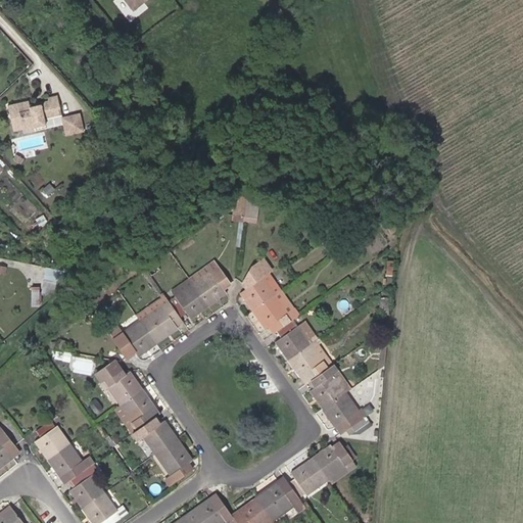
[(125,0),(133,10),(145,0),(125,0)]
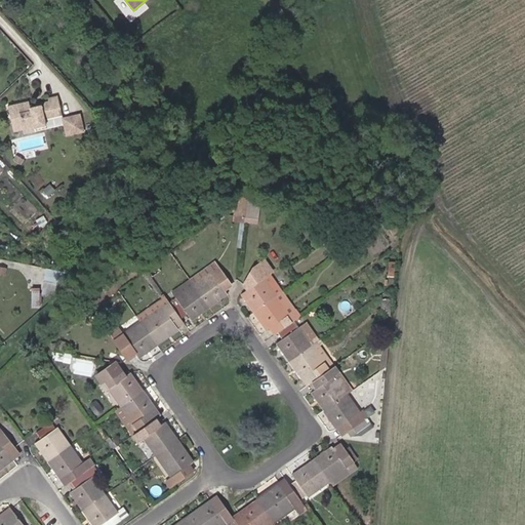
[(39,104),(37,107),(27,109),(27,106),(26,102),(5,106),(8,123),(17,122),(18,128),(19,131),(19,134),(31,132),(31,128),(42,126),(41,121),(58,118),(55,97),(46,99),(46,103),(39,104)]
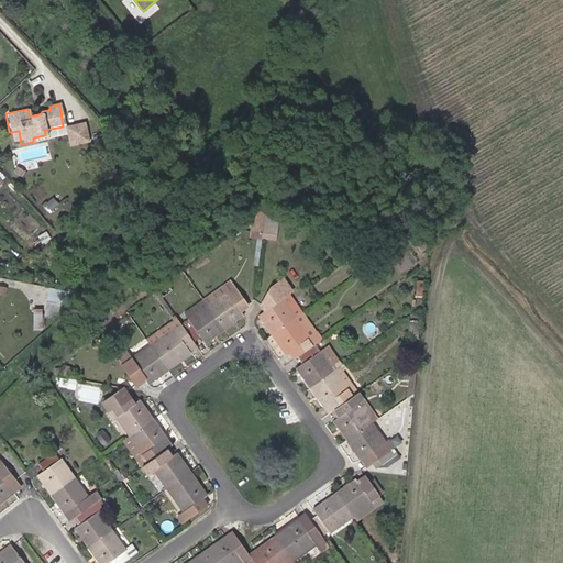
[(83,125),(64,129),(67,148),(86,145),(83,125)]
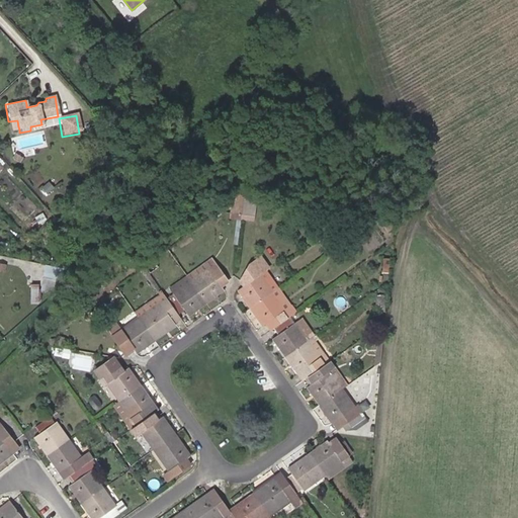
[(33,155),(27,150),(23,154),(29,159),(33,155)]
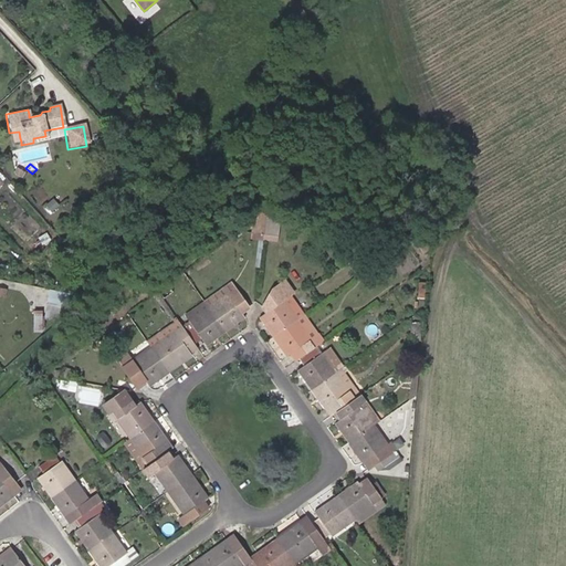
[(51,198),(44,203),(50,209),(56,203),(51,198)]
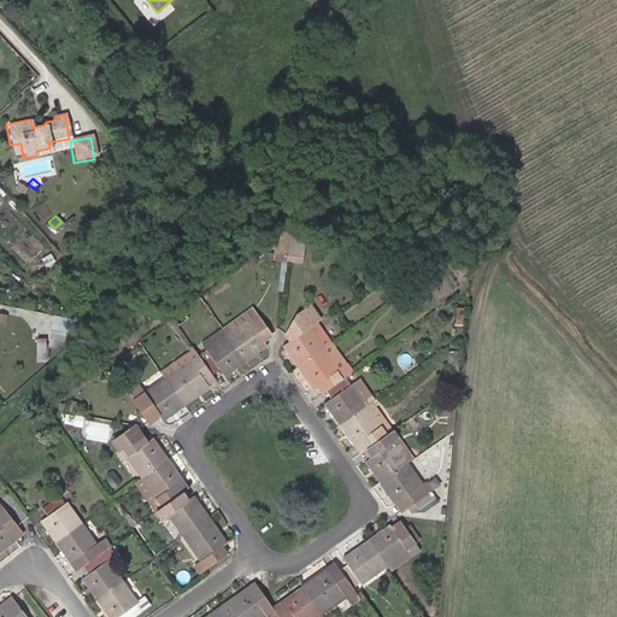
[(289,231),(289,235),(303,236),(300,262),(303,263),(306,234),(289,231)]
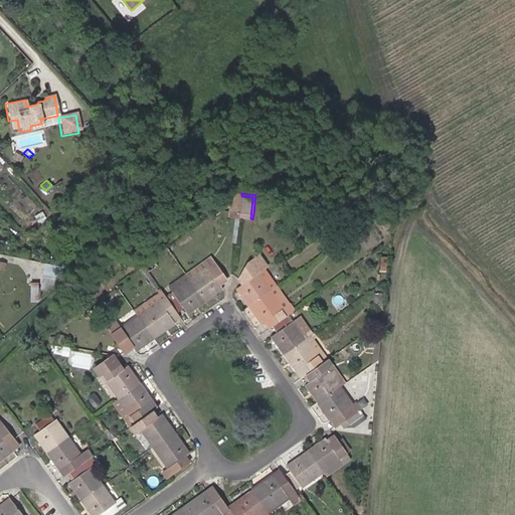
[(241,196),(239,217),(250,218),(252,197),(241,196)]
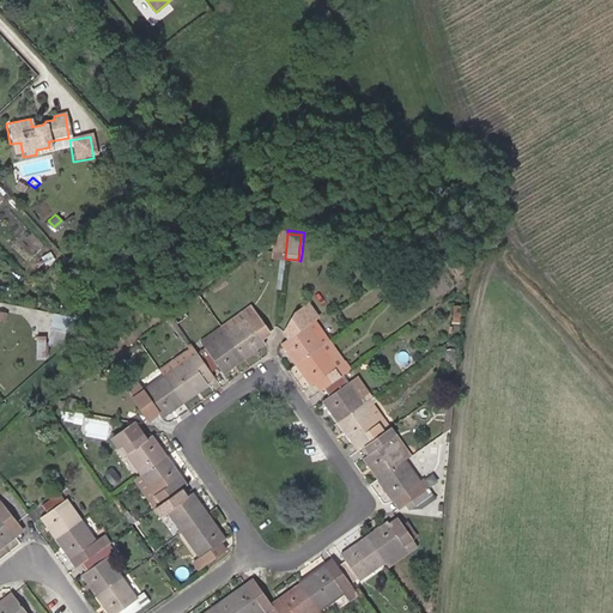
[(272,258),(284,259),(286,235),(274,242),(272,258)]
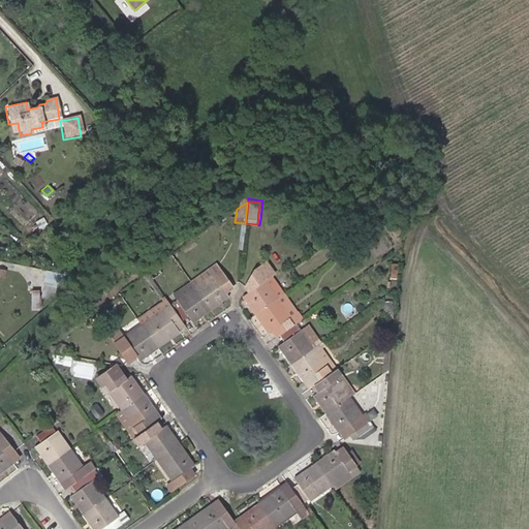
[(267,262),(253,272),(250,282),(254,288),(243,296),(256,315),(284,294),(271,276),(274,274),(267,262)]
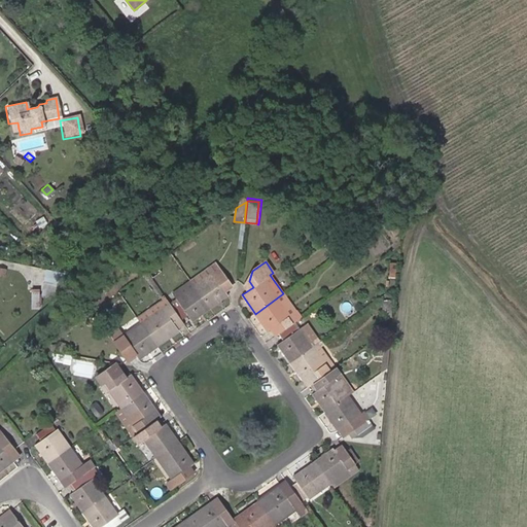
[(215,262),(189,281),(210,309),(227,296),(224,292),(233,287),(215,262)]
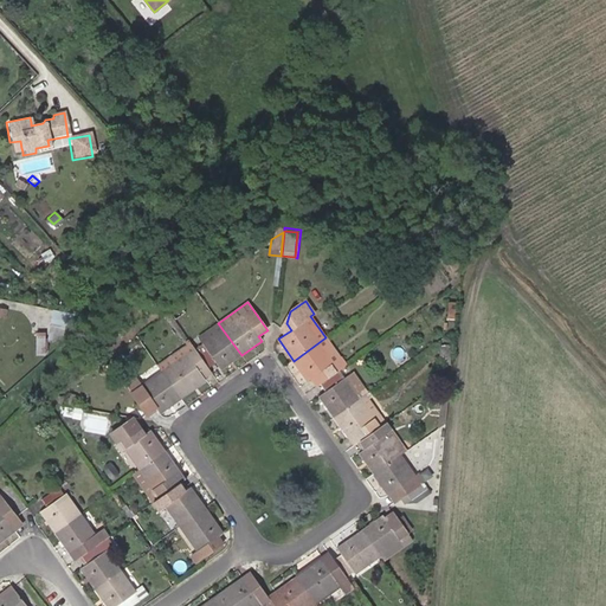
[(68,311),(81,314),(83,305),(70,303),(68,311)]
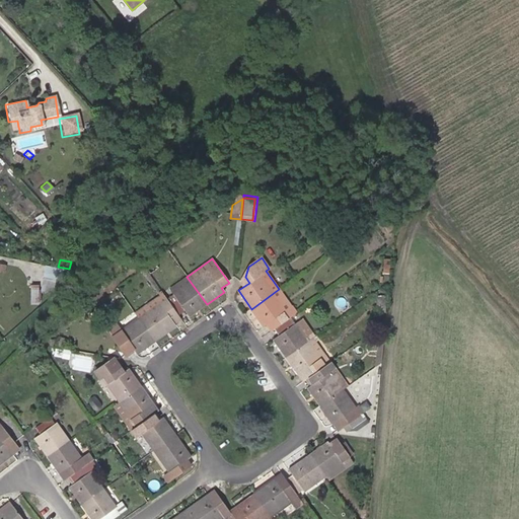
[(155,260),(145,267),(151,275),(160,268),(155,260)]
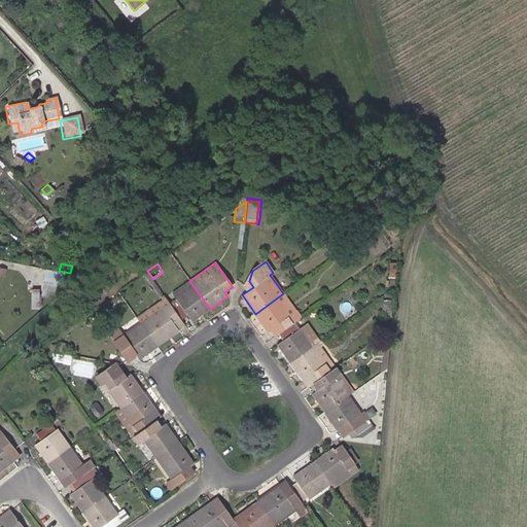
[(70,273),(59,271),(46,268),(42,289),(50,291),(53,279),(69,282),(70,273)]
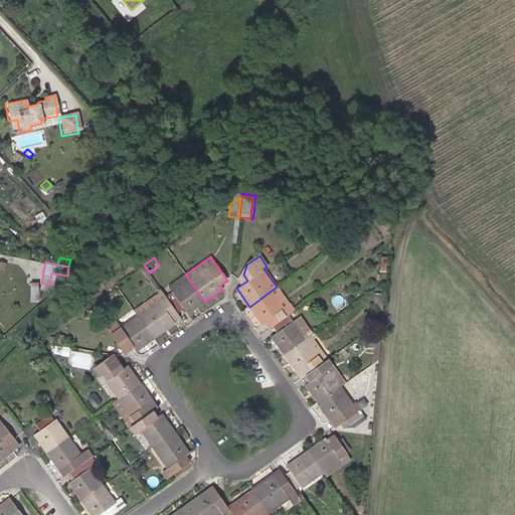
[(172,293),(165,297),(176,313),(183,308),(187,315),(196,308),(205,302),(185,275),(168,288),(172,293)]
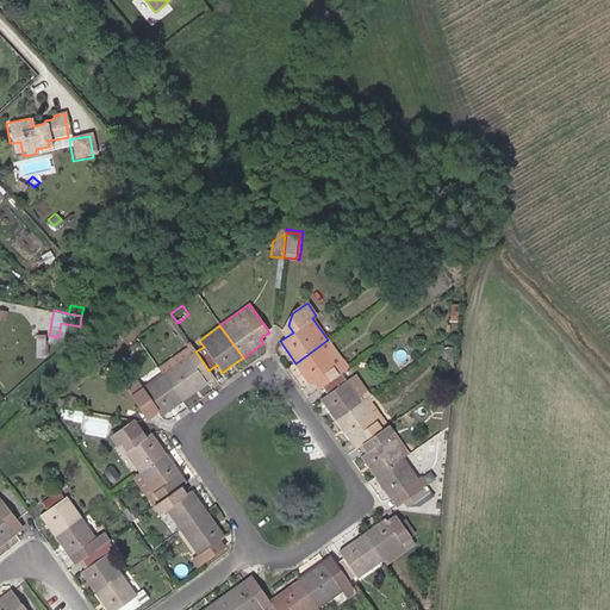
[(340,374),(348,368),(328,340),(296,363),(310,384),(312,381),(318,390),(322,387),(340,374)]
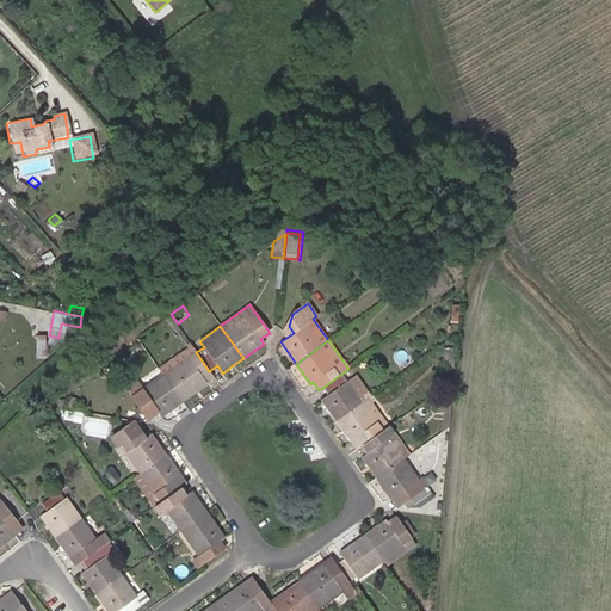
[(192,347),(190,344),(156,366),(162,375),(186,357),(184,353),(192,347)]
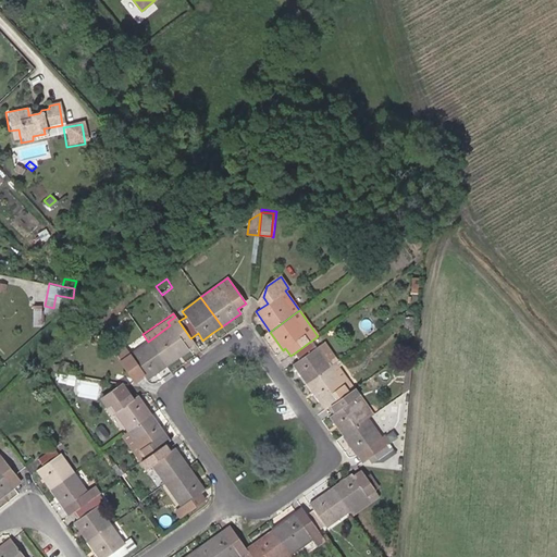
[(178,321),(175,317),(168,322),(170,325),(148,342),(165,367),(188,350),(187,349),(183,344),(190,338),(178,321)]
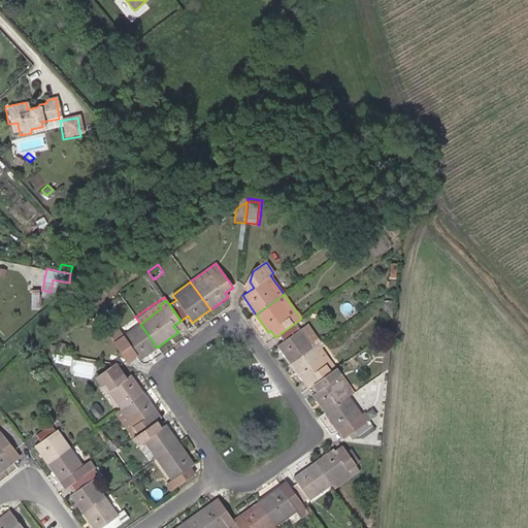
[(392,300),(383,301),(384,318),(392,318),(392,300)]
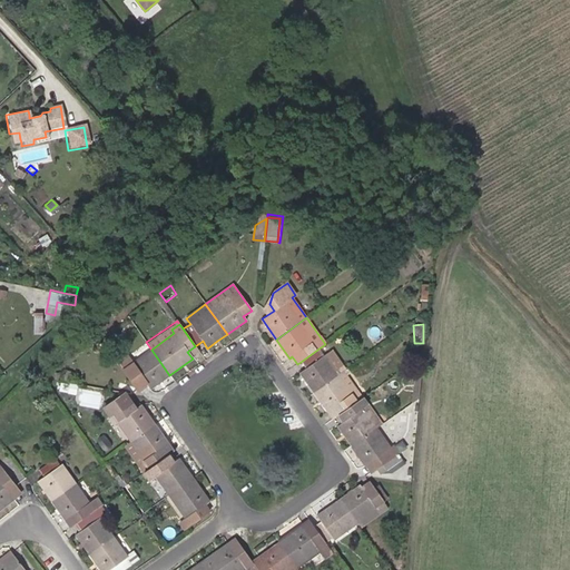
[(199,352),(195,346),(187,352),(192,357),(199,352)]
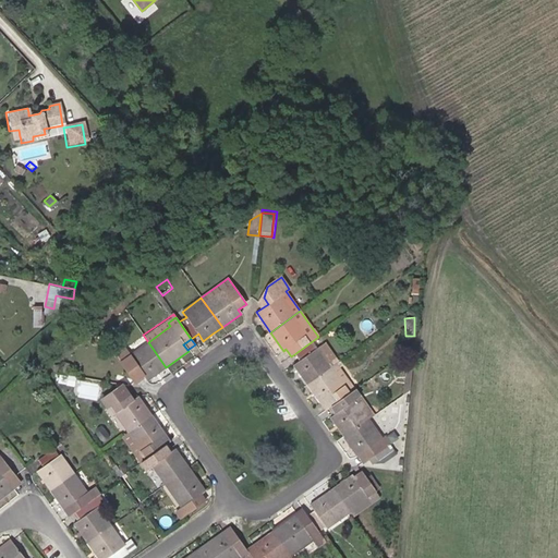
[(146,381),(166,367),(148,342),(131,354),(124,347),(117,353),(135,379),(142,375),(146,381)]
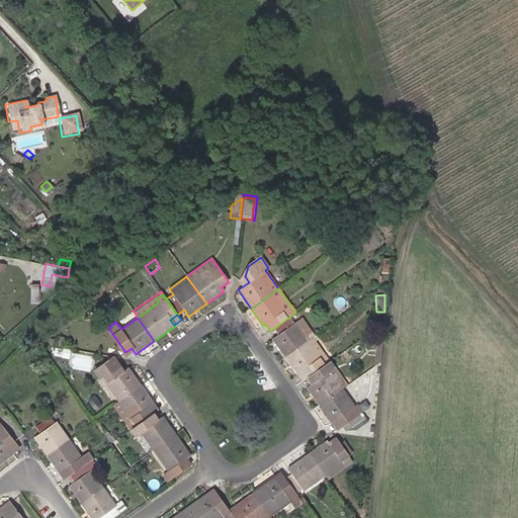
[(277,335),(272,339),(285,357),(308,341),(313,337),(315,336),(303,318),(292,324),(288,318),(273,329),(277,335)]
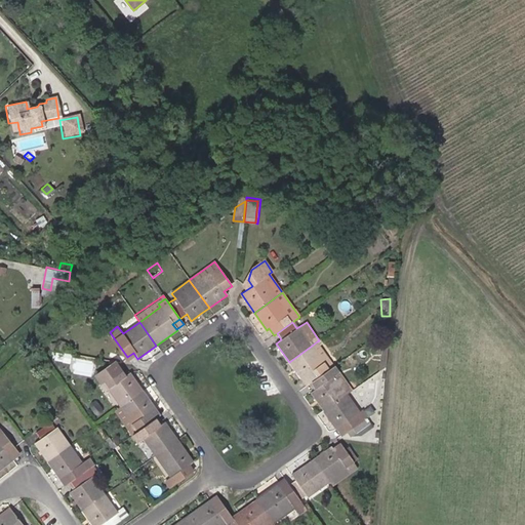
[(61,340),(59,345),(57,350),(66,352),(69,344),(61,340)]
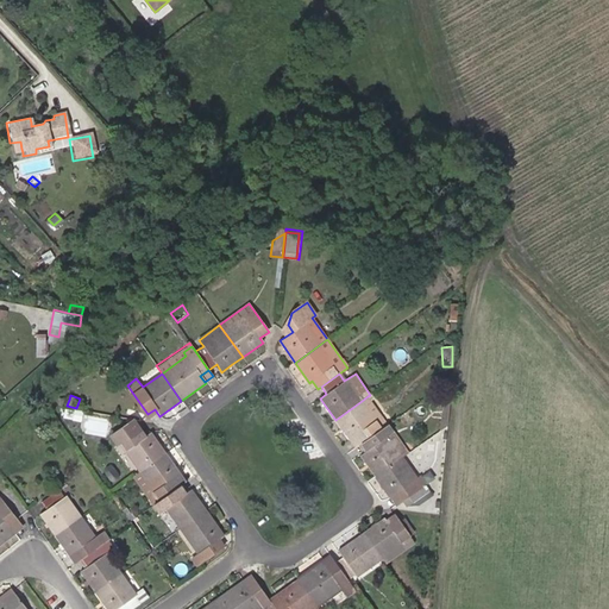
[(368,396),(362,401),(381,429),(388,425),(368,396)]
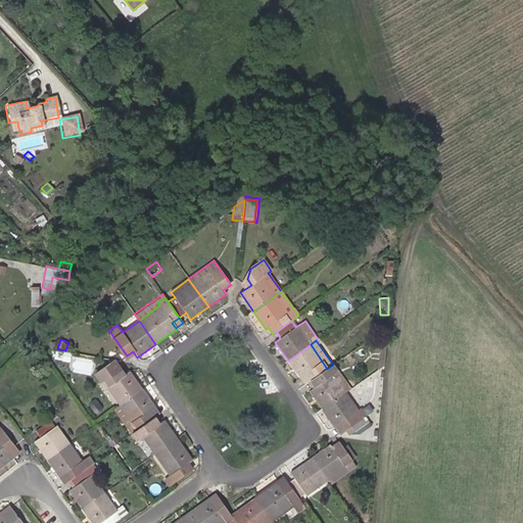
[(378,370),(384,366),(387,341),(380,341),(378,370)]
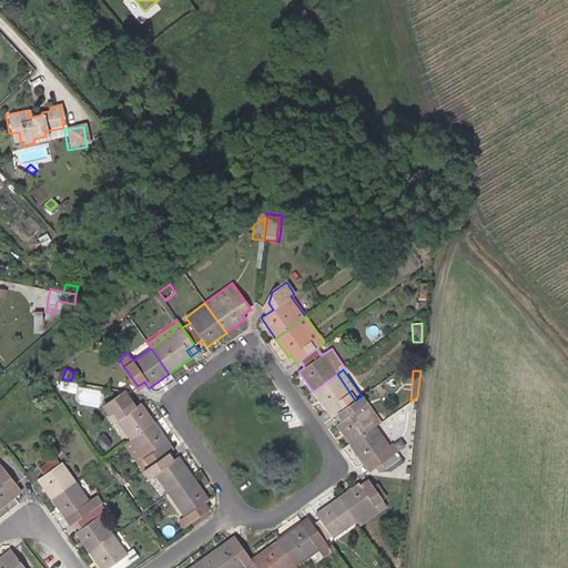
[(337,374),(313,392),(326,411),(330,408),(335,416),(355,401),(337,374)]
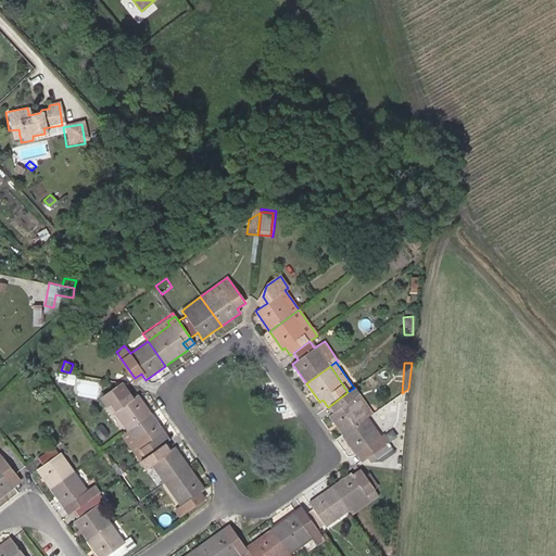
[(67,376),(60,374),(59,381),(66,383),(67,376)]
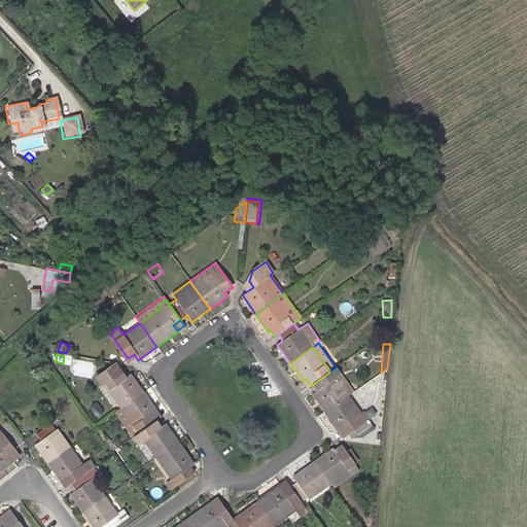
[(116,364),(114,364),(94,379),(100,388),(105,384),(103,382),(120,370),(116,364)]
